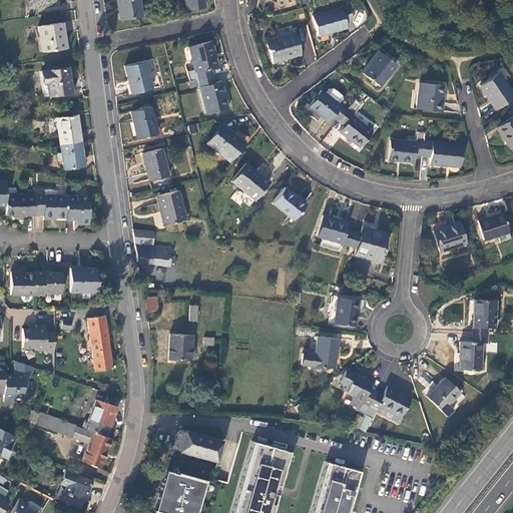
[(116,0),(118,8),(120,19),(141,16),(138,0),(116,0)]
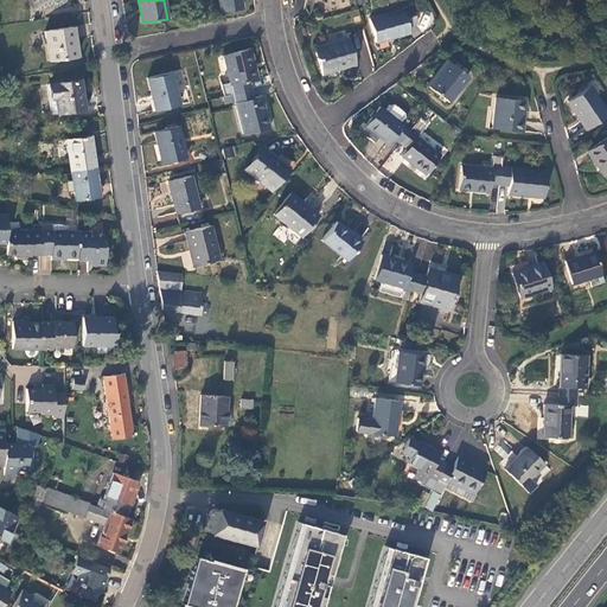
[(217,0),(219,11),(242,8),(241,0),(217,0)]
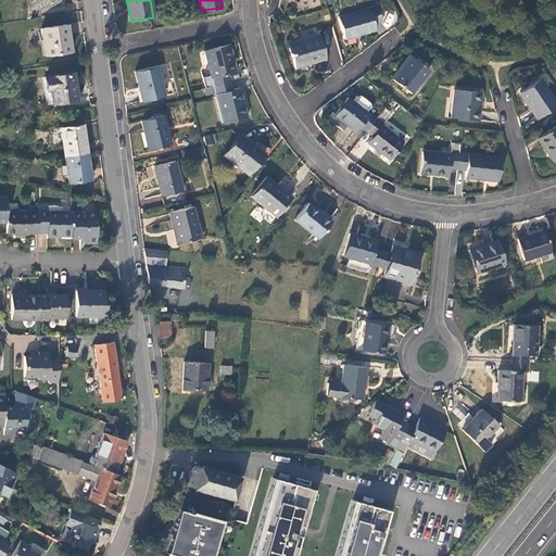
[(338,17),(344,39),(375,32),(374,24),(381,23),(377,7),(338,17)]
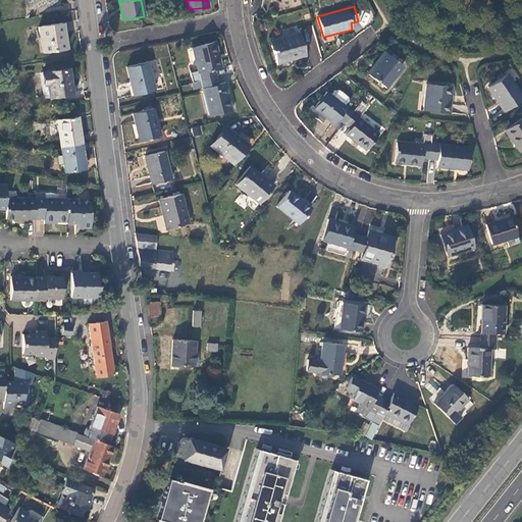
[(38,27),(42,51),(65,48),(64,39),(62,23),(38,27)]
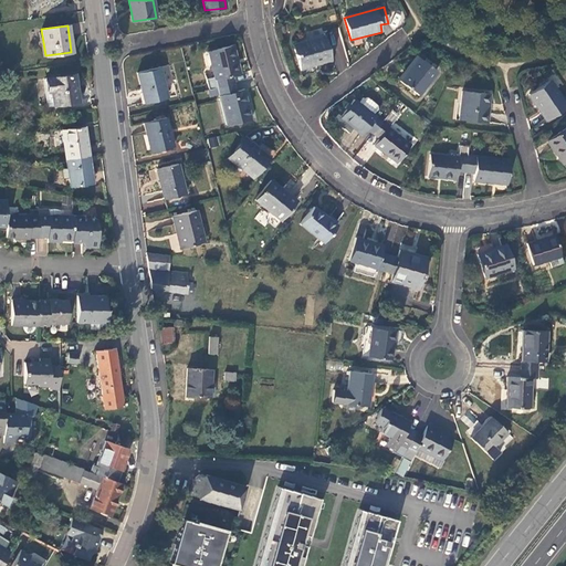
[(292,45),(299,67),(329,58),(324,37),(292,45)]
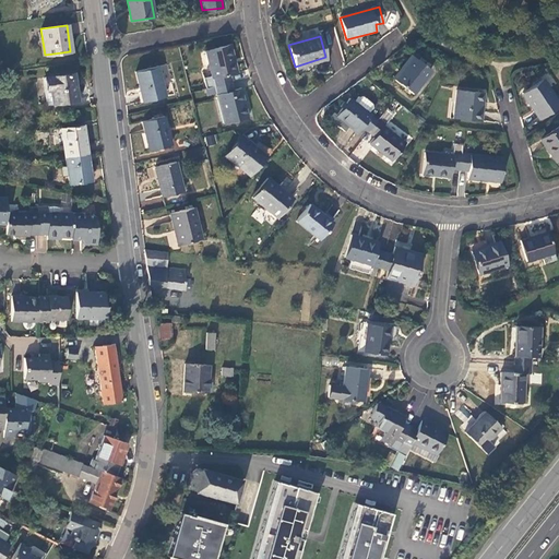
[(214,85),(232,81),(229,74),(237,72),(230,45),(205,51),(212,76),(206,78),(205,71),(202,72),(205,87),(214,85)]
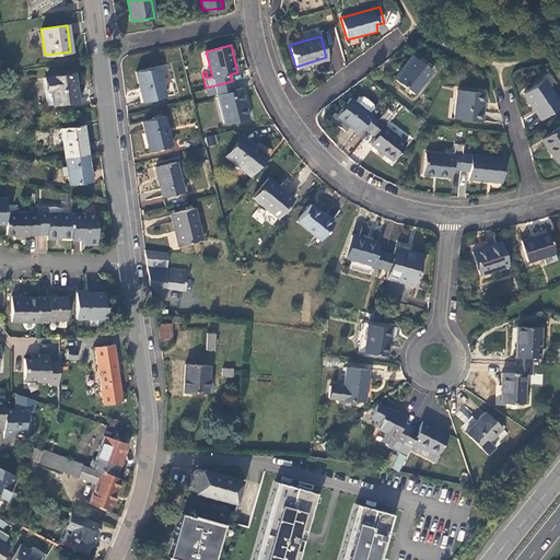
[(396,81),(413,94),(431,71),(413,57),(396,81)]
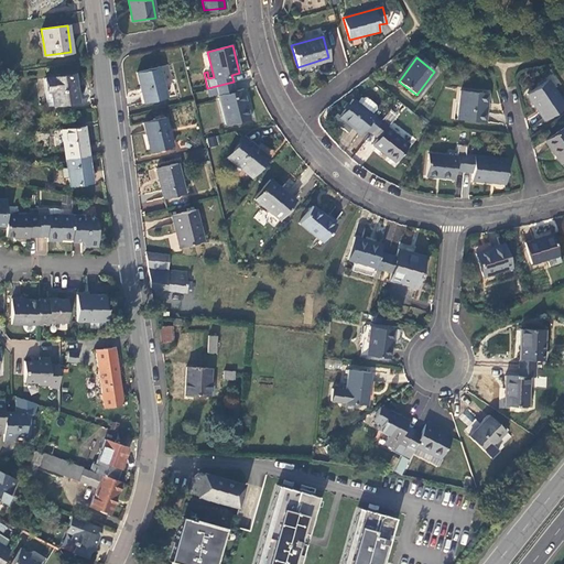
[(137,72),(144,101),(166,96),(159,67),(137,72)]
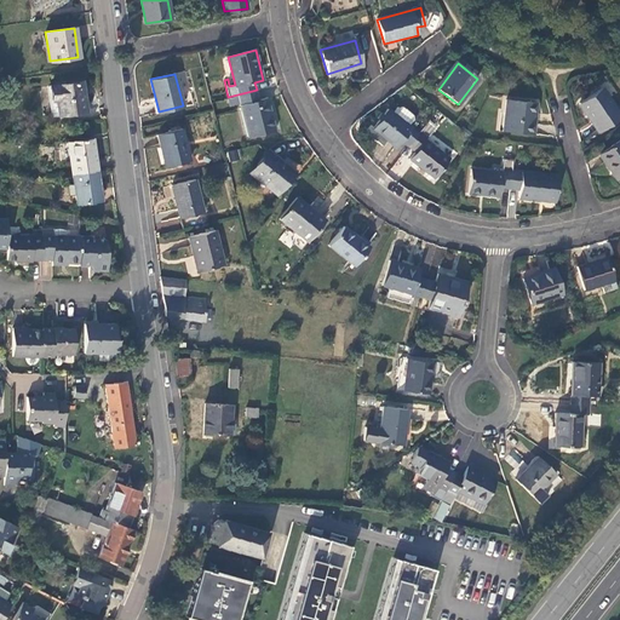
[(50,86),(53,115),(86,110),(84,97),(81,81),(50,86)]
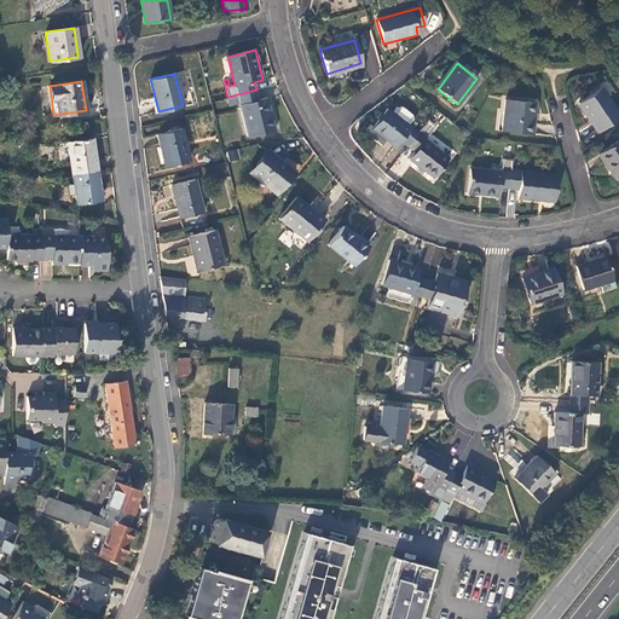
[(577,103),(596,131),(618,116),(600,87),(577,103)]
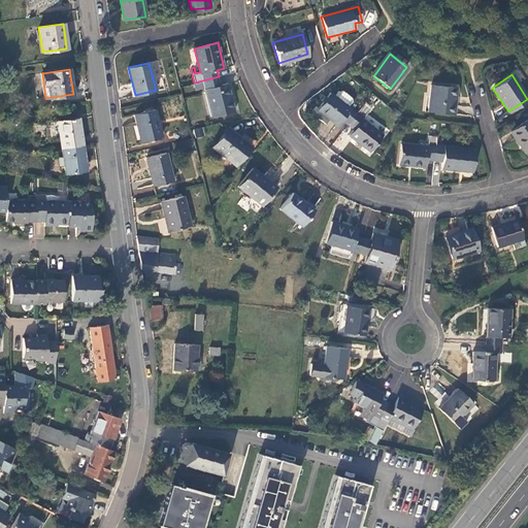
[(221,85),(219,76),(202,80),(211,117),(234,110),(228,83),(221,85)]
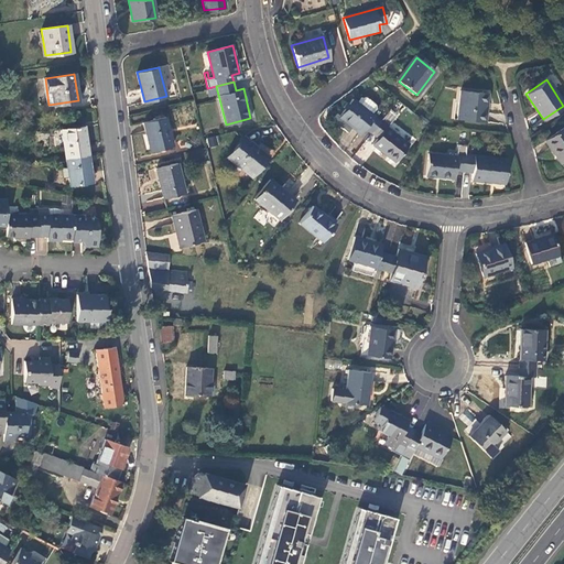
[(457,119),(484,121),(487,93),(461,90),(457,119)]
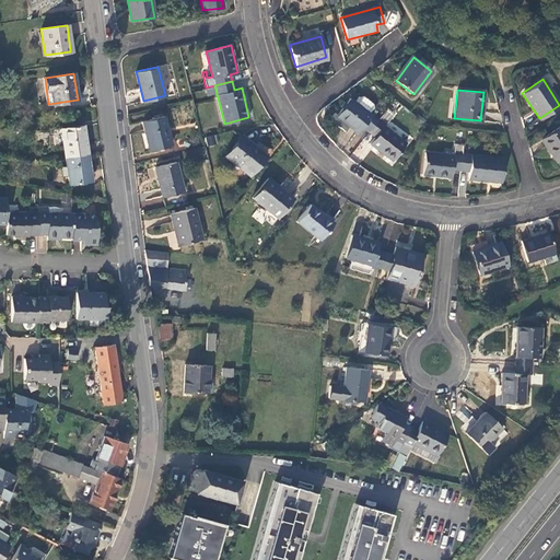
[(357,97),(353,102),(369,114),(372,109),(372,104),(363,97),(357,97)]
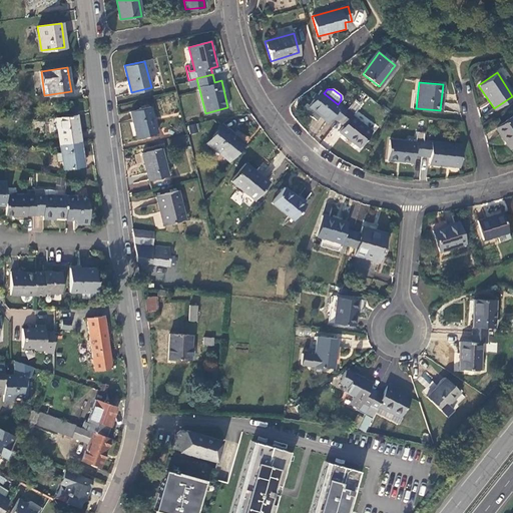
[(331,115),(337,120),(346,109),(340,104),(339,106),(338,104),(324,93),(320,90),(307,106),(326,121),(331,115)]
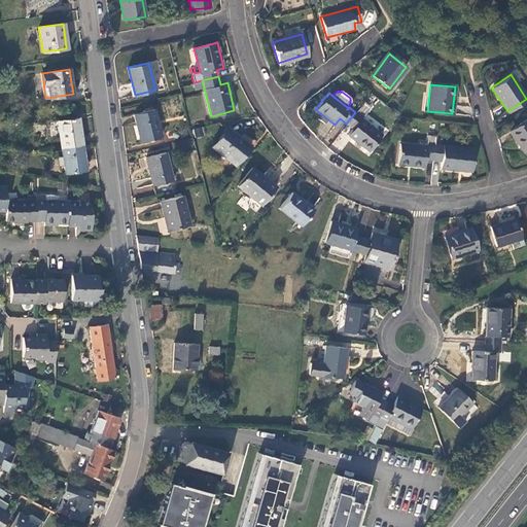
[(355,112),(346,124),(352,129),(348,135),(369,151),(381,135),(360,118),(371,105),(365,101),(355,112)]
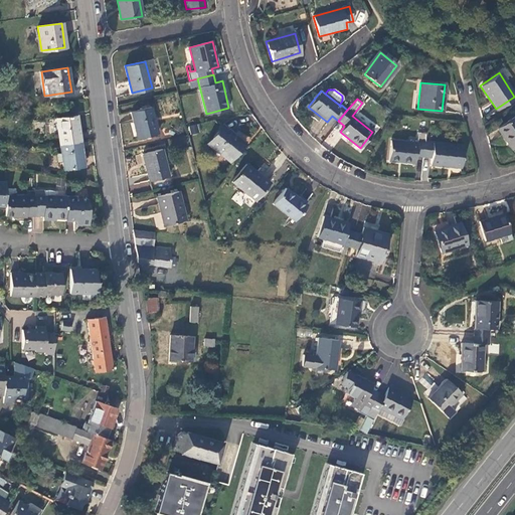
[(135,127),(137,138),(157,133),(151,106),(131,111),(135,127)]
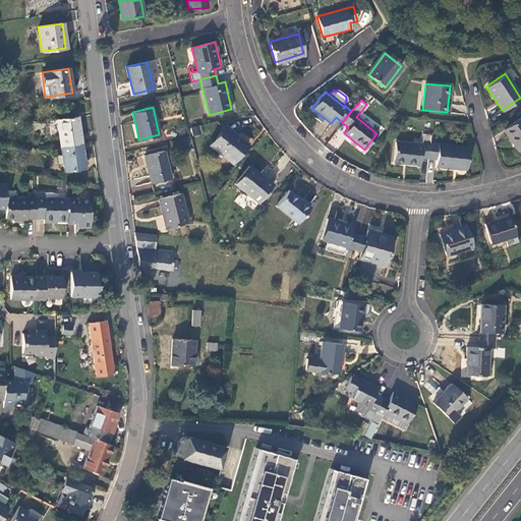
[(502,129),(517,152),(520,148),(520,117),(520,116),(502,129)]
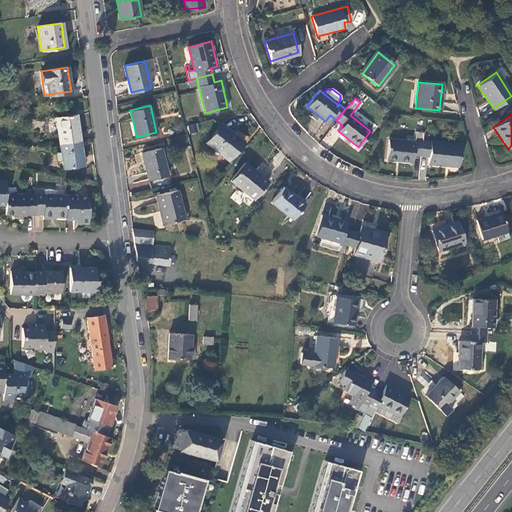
[(59,144),(79,141),(76,123),(75,115),(55,118),(59,144)]
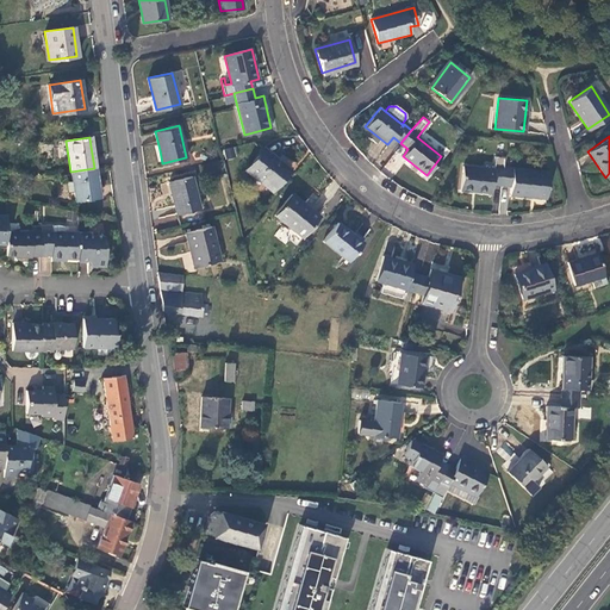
[(224,149),(225,159),(236,157),(235,147),(224,149)]
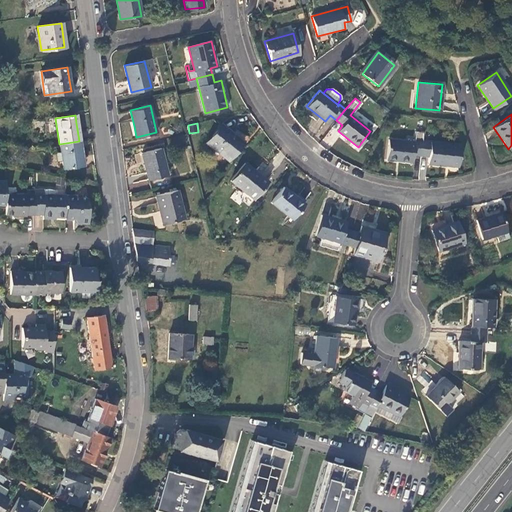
[(207,142),(228,159),(242,141),(221,124),(207,142)]
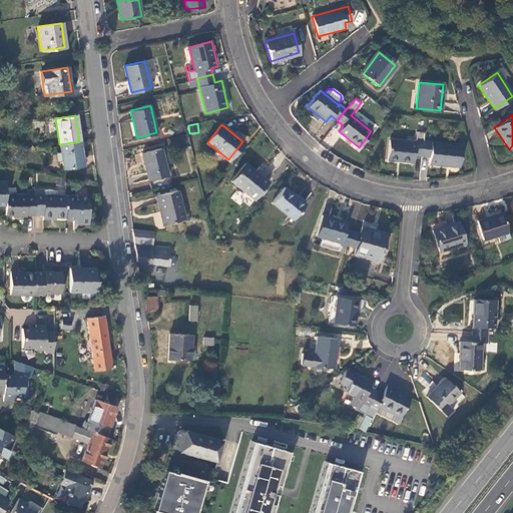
[(414,155),(421,155),(423,140),(415,139),(415,142),(390,139),(388,159),(413,161),(414,155)]
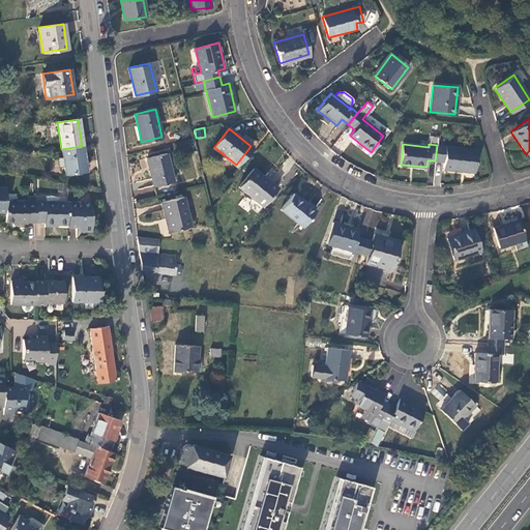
[(437,145),(435,160),(443,162),(443,169),(474,172),(476,149),(437,145)]
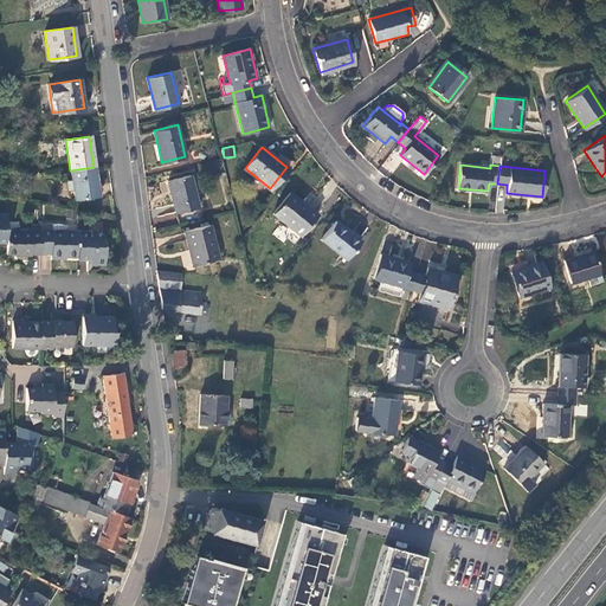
[(97,188),(94,167),(70,171),(75,199),(98,195),(97,188)]
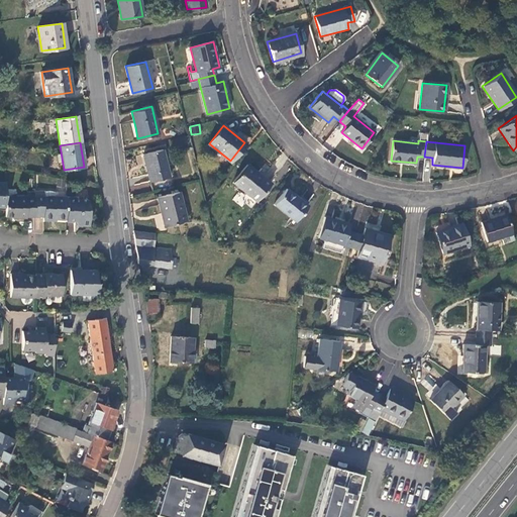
[(146,170),(149,182),(169,177),(162,149),(142,153),(146,170)]
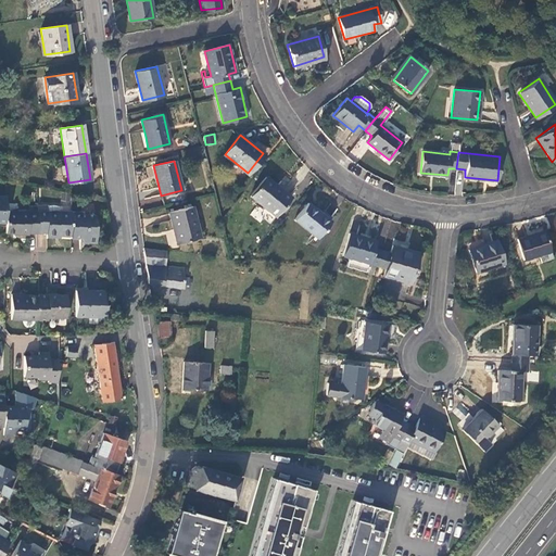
[(250,196),(275,216),(290,197),(265,177),(250,196)]
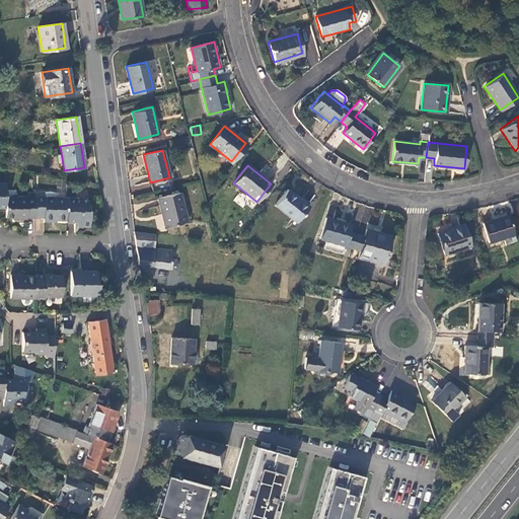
[(274,205),(295,221),(307,206),(286,190),(274,205)]
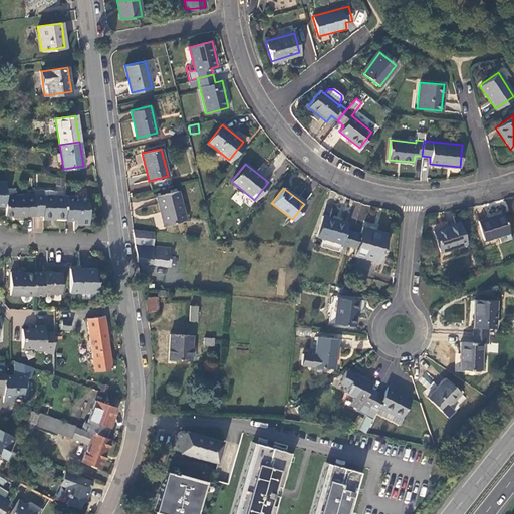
[(42,216),(64,217),(65,194),(43,193),(42,190),(33,189),(33,195),(33,214),(41,214),(42,216)]
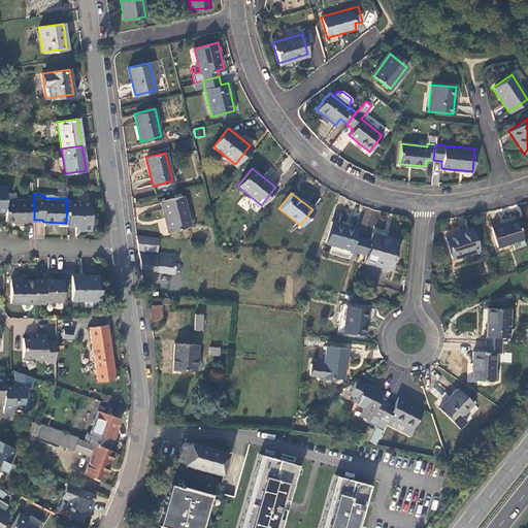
[(164,217),(167,230),(190,225),(183,196),(160,201),(164,217)]
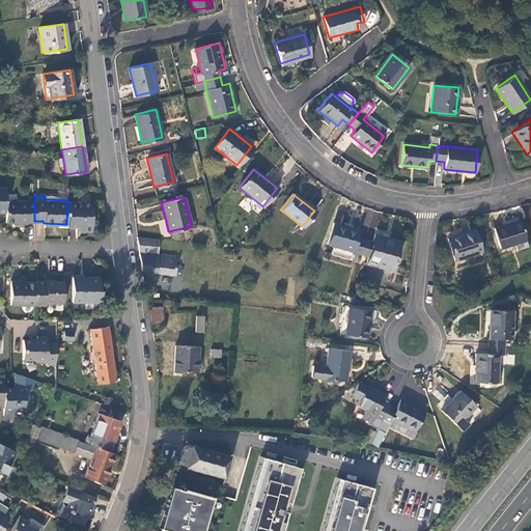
[(26,220),(34,221),(34,201),(26,201),(4,200),(4,211),(4,220),(17,220),(17,221),(26,221),(26,220)]
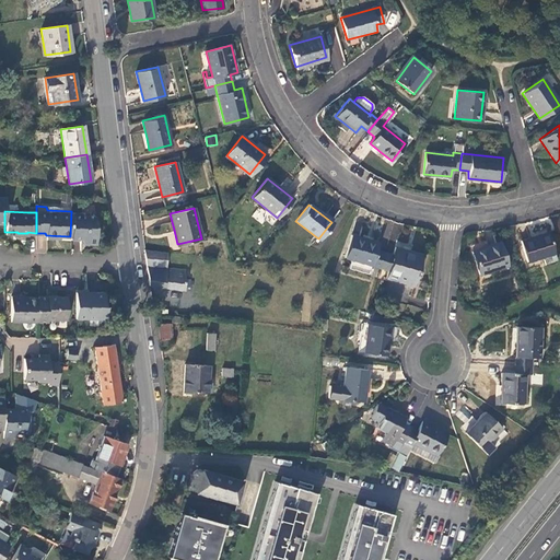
[(71,211),(70,236),(83,238),(84,244),(96,243),(96,231),(95,222),(94,214),(80,214),(80,211),(71,211)]
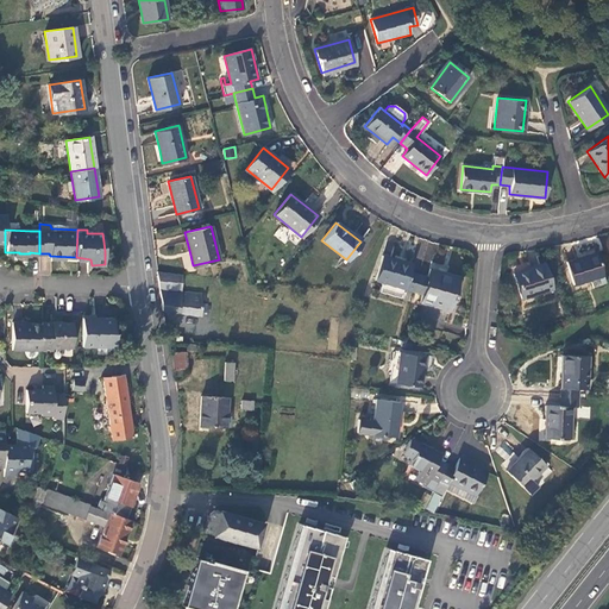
[(589,280),(591,288),(604,283),(595,253),(565,263),(573,286),(589,280)]
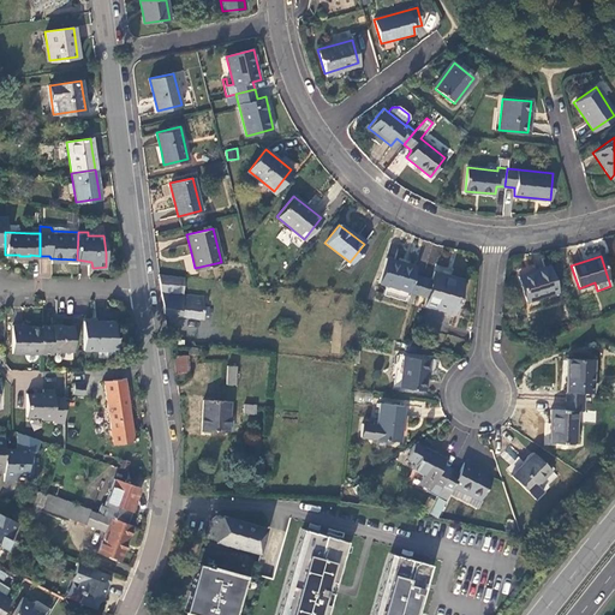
[(417,297),(422,279),(413,276),(416,268),(386,258),(378,284),(408,292),(407,294),(417,297)]
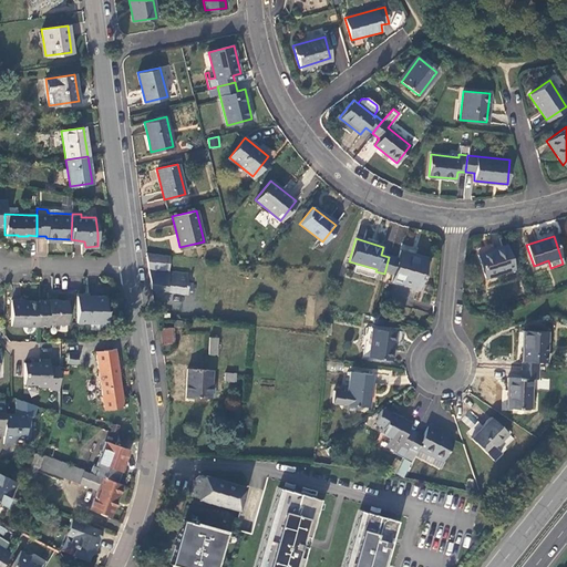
[(475,249),(484,277),(513,268),(505,246),(494,249),(492,245),(475,249)]
